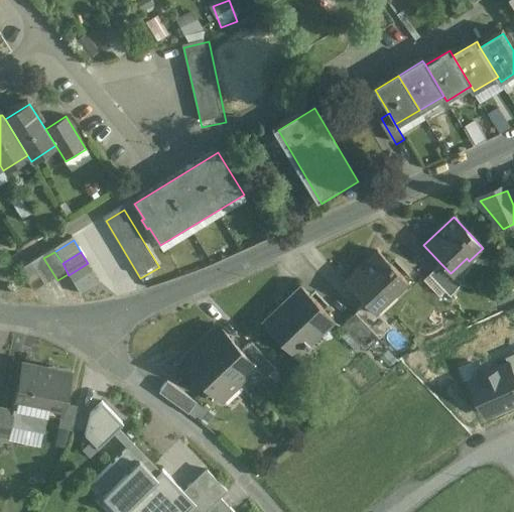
[(375,254),(346,282),(366,303),(373,310),(402,282),(375,254)]
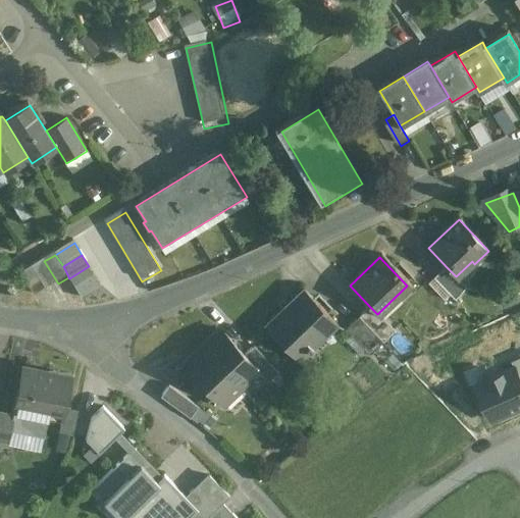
[(58,283),(44,261),(33,268),(47,291),(58,283)]
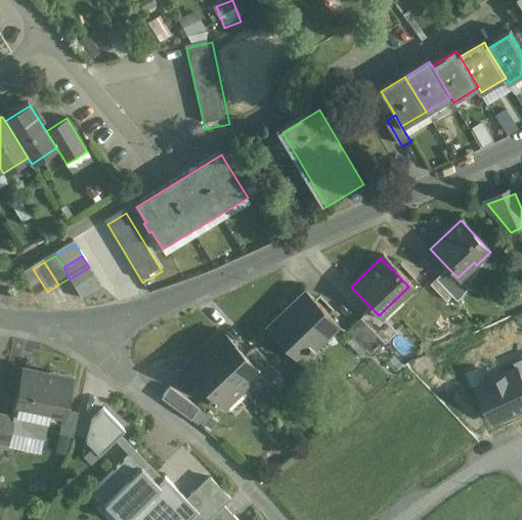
[(89,267),(70,279),(76,291),(96,279),(89,267)]
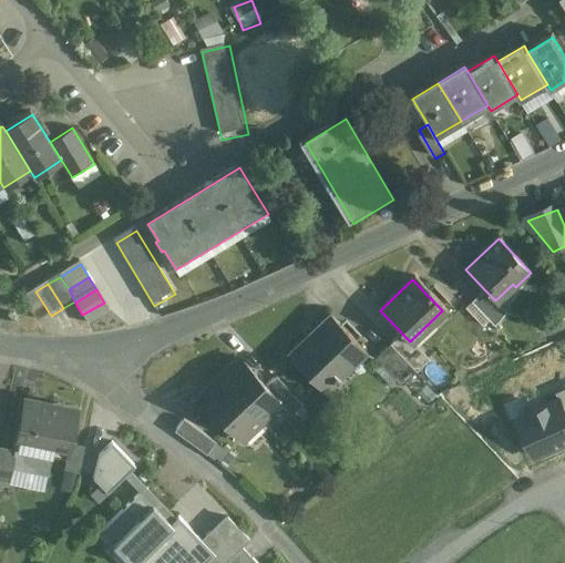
[(485,290),(472,304),(495,328),(509,315),(495,300),(485,290)]
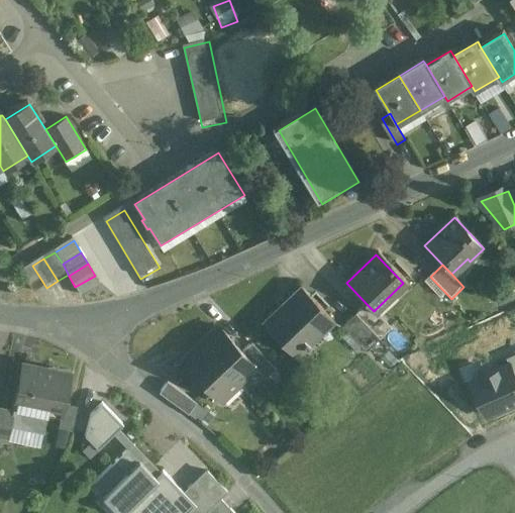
[(46,288),(32,266),(21,273),(34,295),(46,288)]
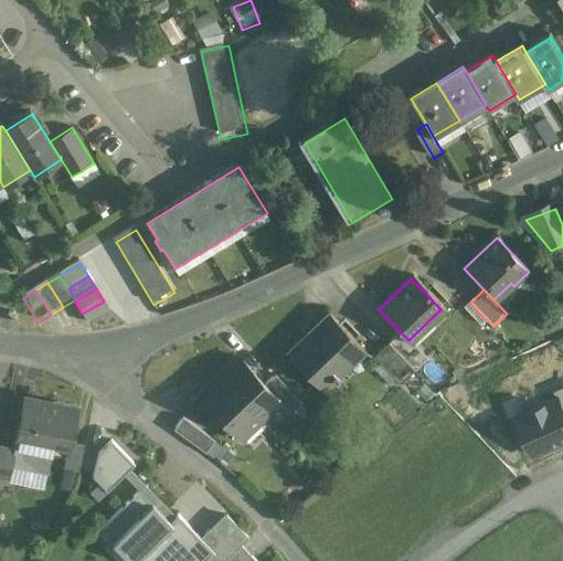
[(104,302),(82,314),(91,327),(112,315),(104,302)]
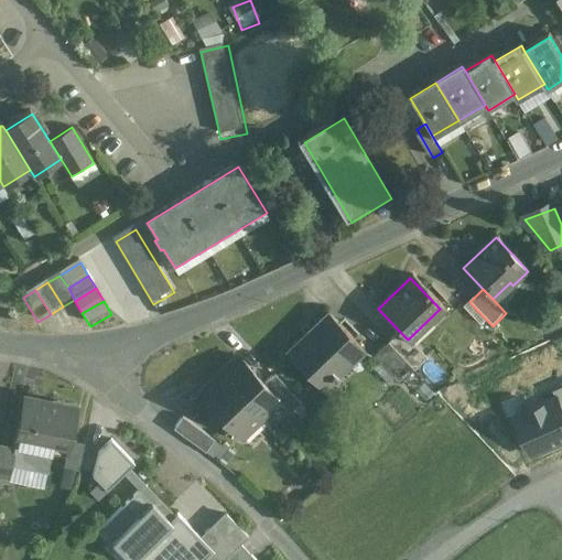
[(326,315),(285,355),(322,394),(364,355),(326,315)]
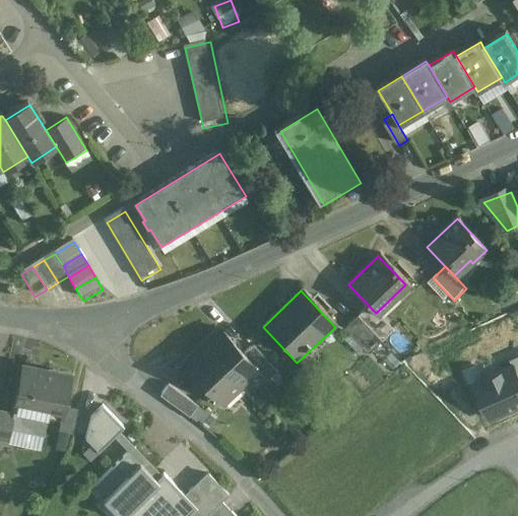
[(393,331),(376,313),(369,306),(343,330),(368,356),(393,331)]
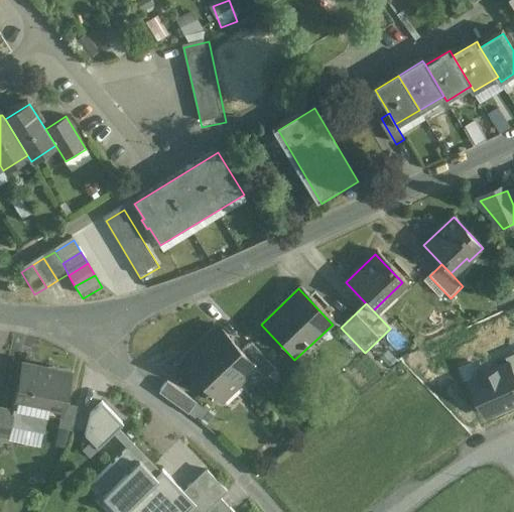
[(243,354),(219,330),(202,346),(240,387),(257,371),(258,370),(243,354)]
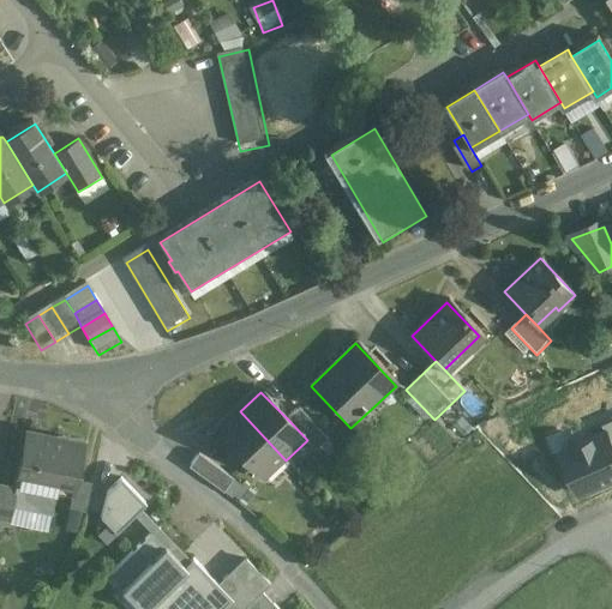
[(330,442),(300,410),(289,421),(307,440),(306,441),(318,453),(330,442)]
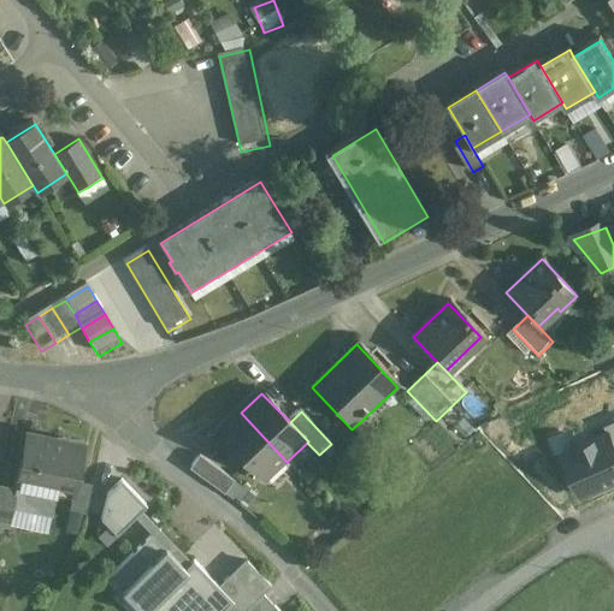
[(287,462),(241,413),(220,432),(266,481),(287,462)]
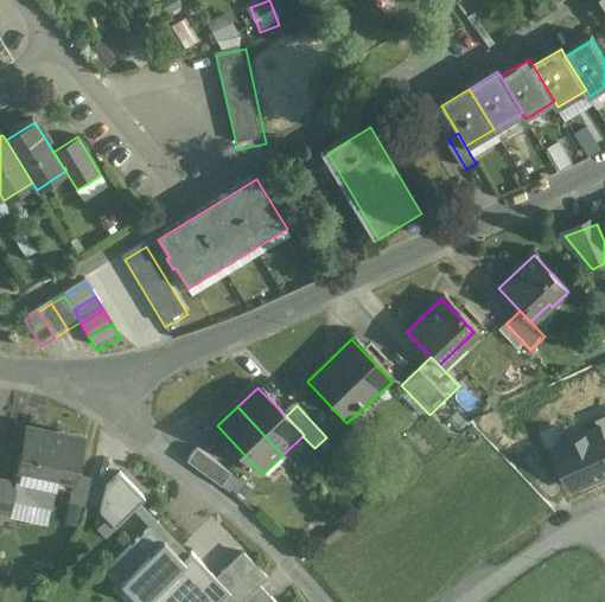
[(600,428),(553,448),(574,495),(604,481),(604,420),(598,423),(600,428)]
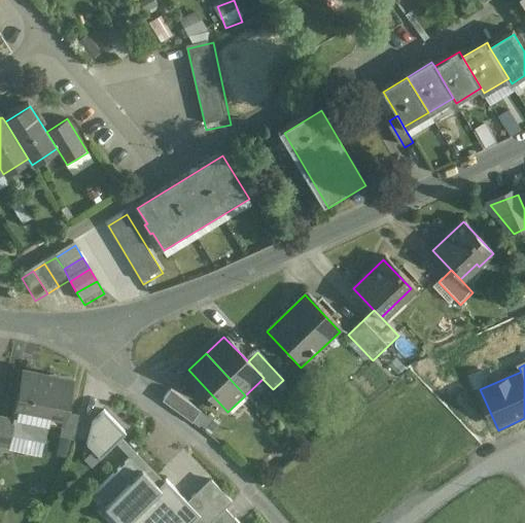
[(35,379),(24,376),(15,416),(16,416),(14,423),(15,424),(12,439),(46,446),(50,423),(64,426),(65,426),(73,387),(48,381),(48,379),(36,376),(35,379)]
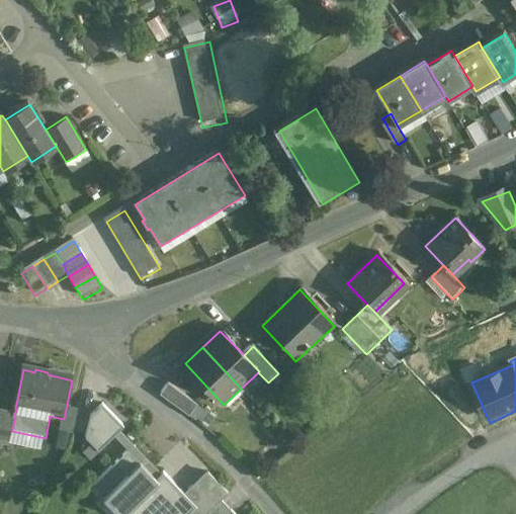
[(198,407),(169,386),(161,397),(190,418),(198,407)]
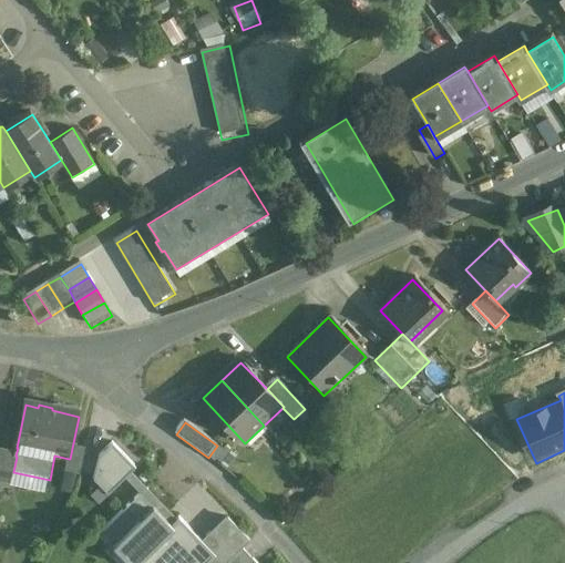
[(86,450),(72,447),(70,459),(69,459),(65,473),(81,477),(86,450)]
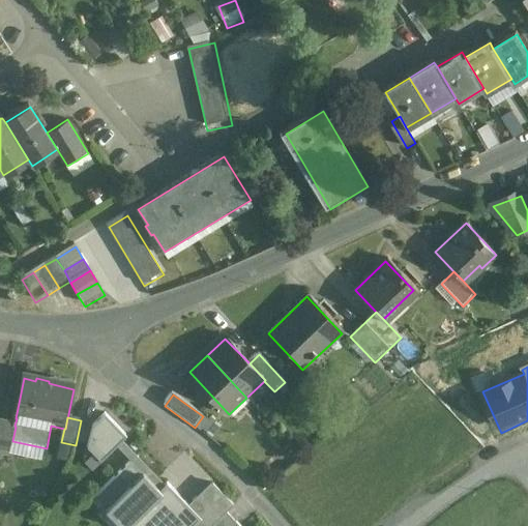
[(16,427),(0,422),(0,448),(10,451),(12,441),(16,427)]
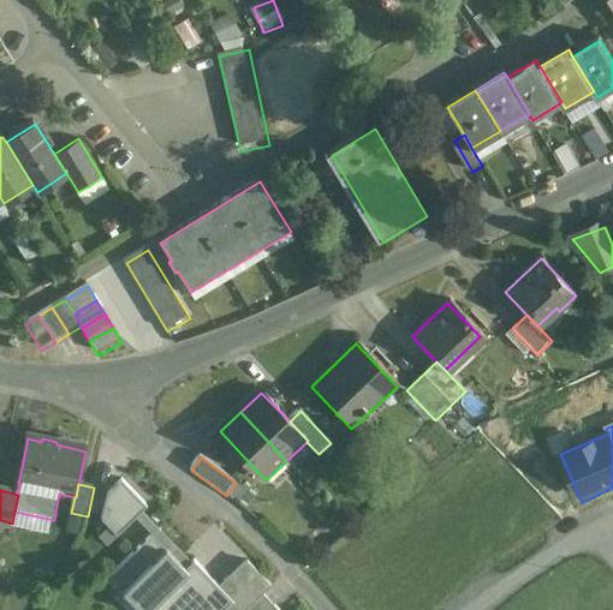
[(195,563),(186,572),(154,538),(115,575),(148,609),(150,609),(158,603),(165,609),(226,609),(233,603),(195,563)]
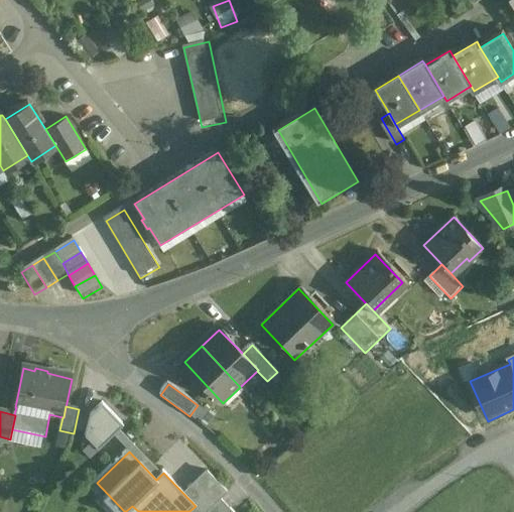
[(219,498),(205,511),(232,511),(219,498)]
